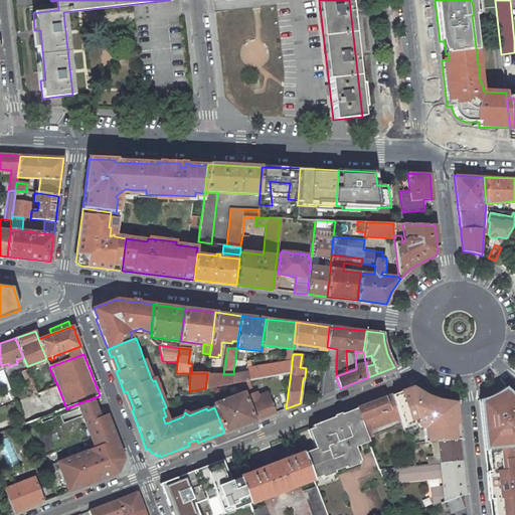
[(247,380),(291,372),(292,361),(286,362),(245,369),(246,372),(246,373),(247,380)]
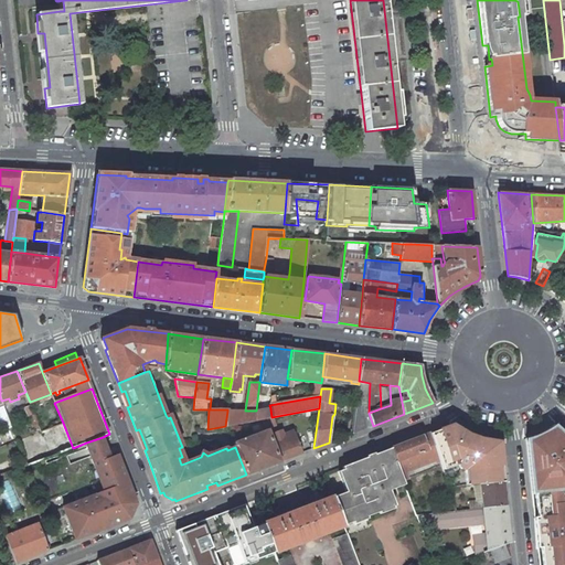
[(356,405),(352,434),(366,428),(373,426),(369,413),(365,414),(365,406),(356,405)]
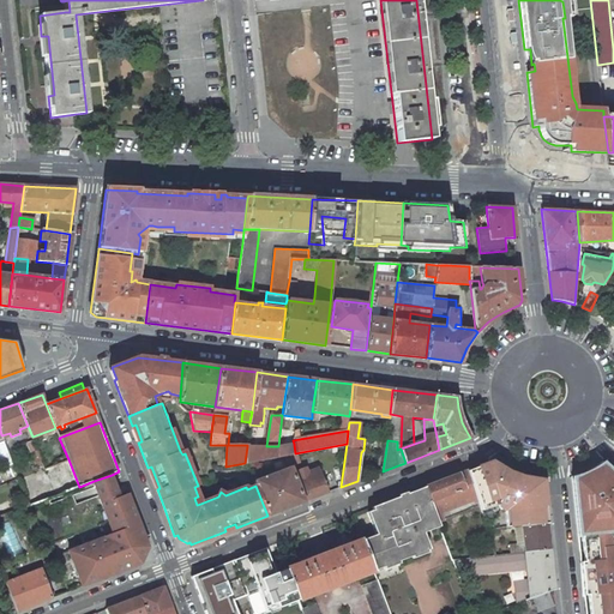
[(294,444),(278,446),(276,457),(284,456),(295,453),(294,445),(294,444)]
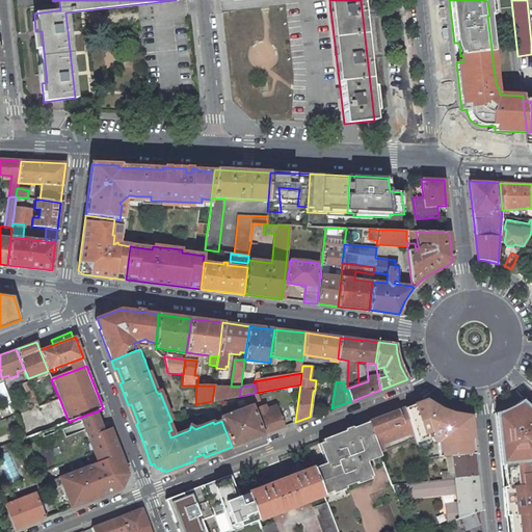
[(231,387),(214,387),(212,401),(215,400),(239,396),(241,387),(231,387)]
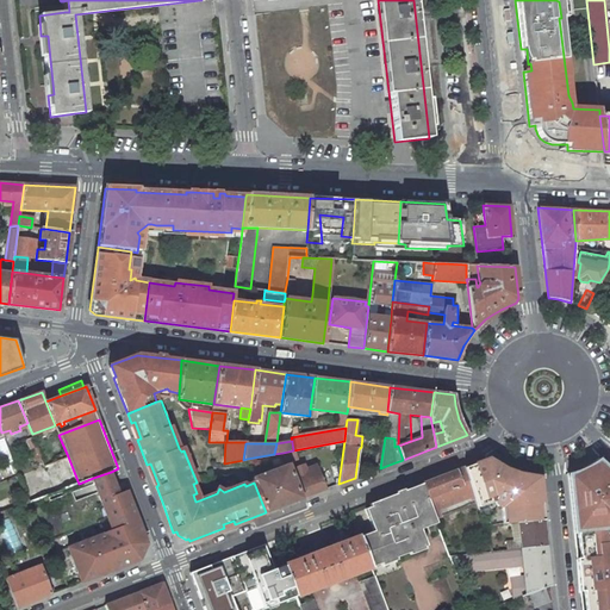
[(297,460),(293,450),(282,453),(286,462),(297,460)]
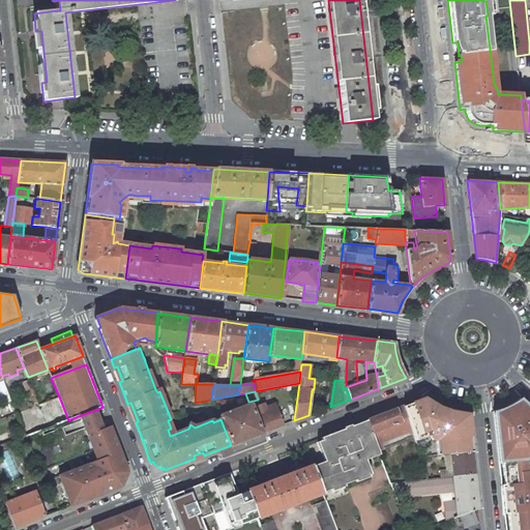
[(59,396),(38,405),(48,428),(56,424),(68,420),(59,396)]
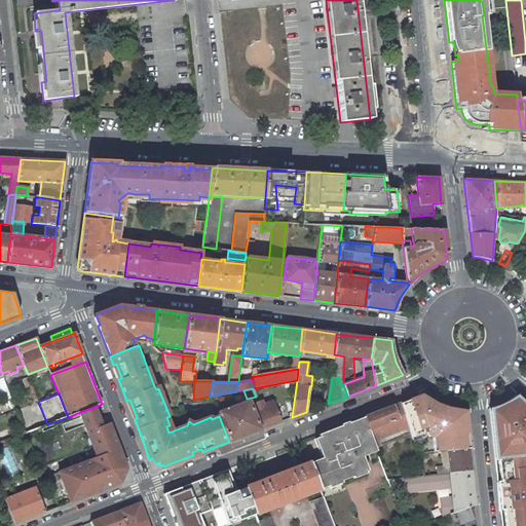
[(410,434),(418,454),(447,451),(448,451),(468,449),(464,412),(454,410),(443,408),(431,403),(420,396),(400,404),(410,434)]
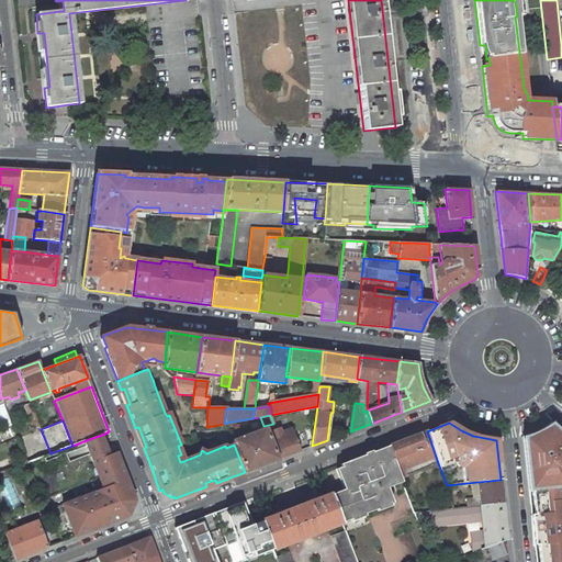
[(561,561),(561,433),(551,423),(542,429),(537,433),(523,437),(536,561),(561,561)]
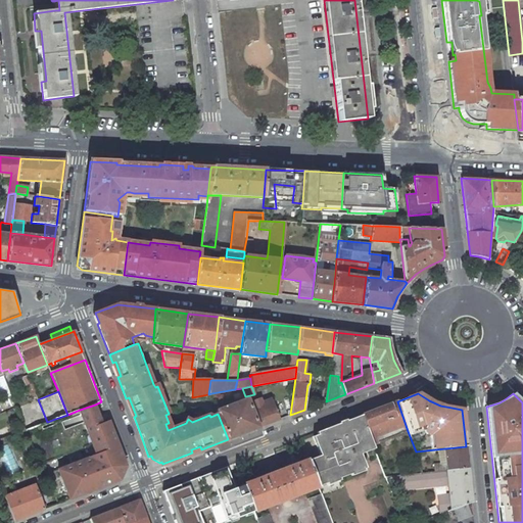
[(136,416),(129,397),(126,398),(134,417),(136,416)]
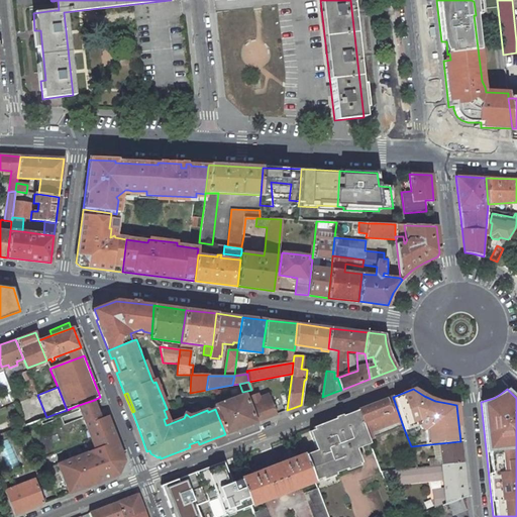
[(246,402),(243,394),(214,405),(215,409),(225,434),(254,422),(249,409),(246,402)]
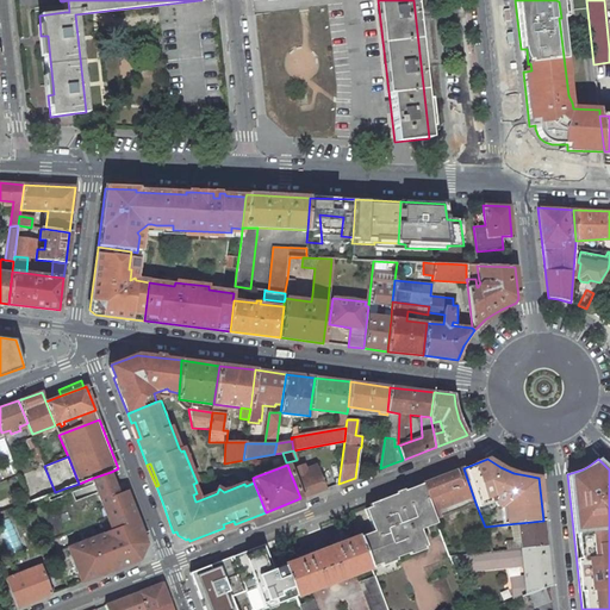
[(291,474),(294,483),(317,474),(316,472),(318,471),(317,465),(291,474)]
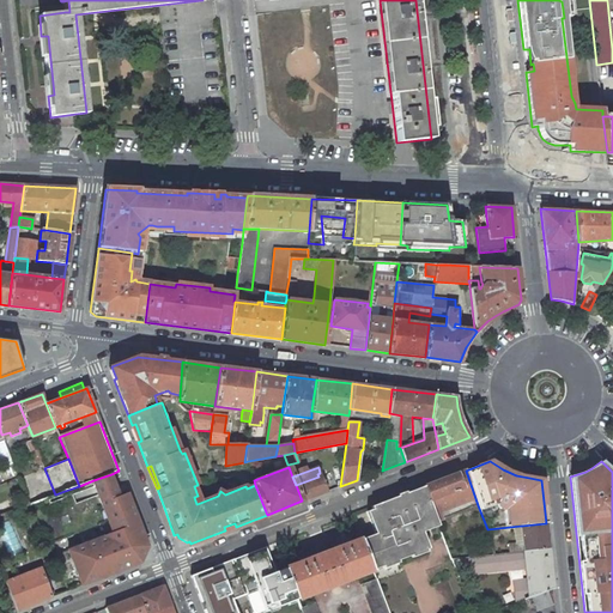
[(44,468),(19,478),(25,493),(30,504),(46,498),(48,497),(55,495),(44,468)]
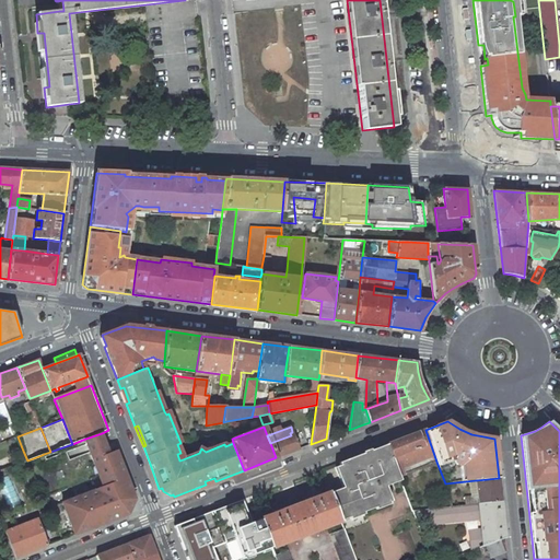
[(400,477),(436,462),(426,430),(417,433),(387,444),(399,475),(400,477)]
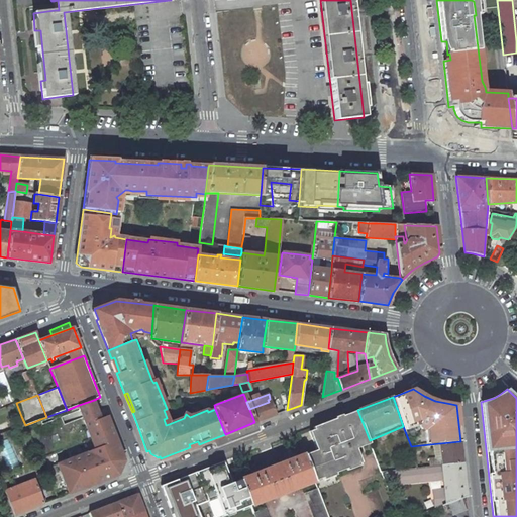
[(269,402),(249,409),(254,422),(276,414),(270,399),(268,400),(269,402)]
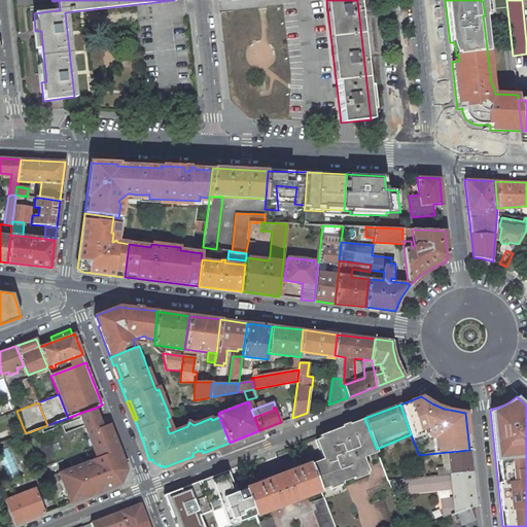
[(97,458),(76,466),(91,495),(98,493),(121,484),(127,470),(109,424),(103,427),(96,408),(80,413),(85,426),(94,448),(97,458)]
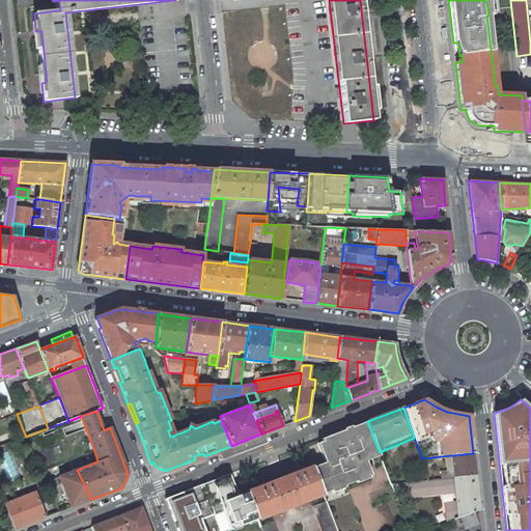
[(371,453),(379,450),(367,421),(359,424),(352,427),(353,430),(346,432),(345,429),(325,438),(319,439),(320,442),(317,444),(325,463),(312,468),(323,494),(331,491),(330,488),(335,486),(340,487),(343,486),(356,481),(355,479),(360,477),(364,478),(369,476),(371,475),(366,462),(365,459),(368,458),(371,453)]
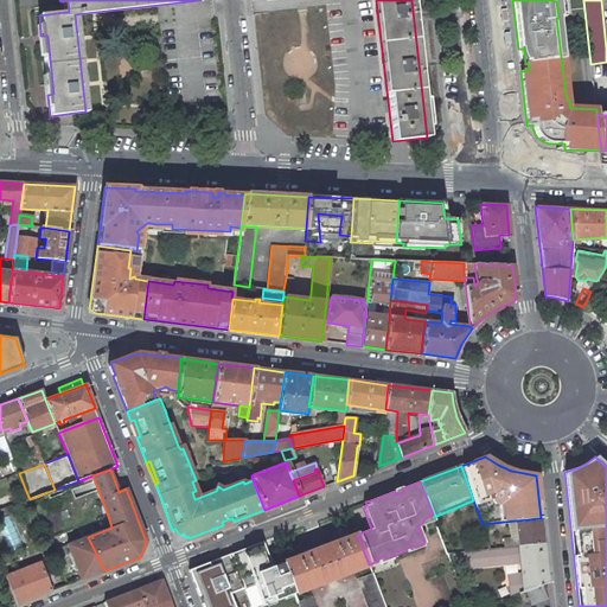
[(419,528),(435,521),(434,517),(433,515),(425,518),(421,524),(417,525),(419,528)]
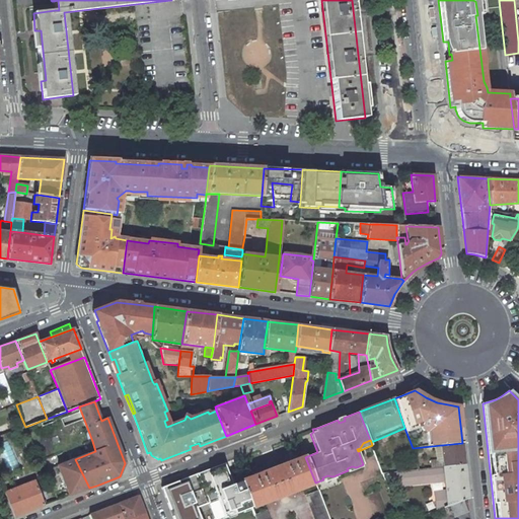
[(441,445),(443,466),(464,464),(462,443),(442,445),(441,445)]
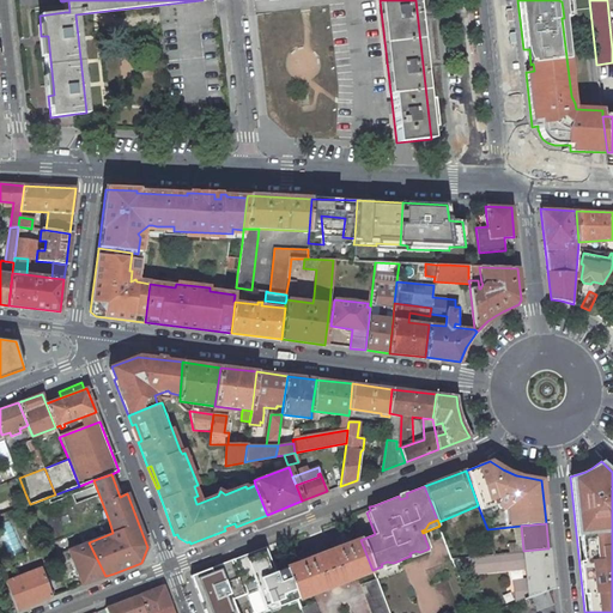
[(360,539),(285,569),(298,601),(305,598),(304,594),(326,586),(327,588),(343,582),(343,580),(363,571),(364,574),(372,570),(360,540),(360,539)]
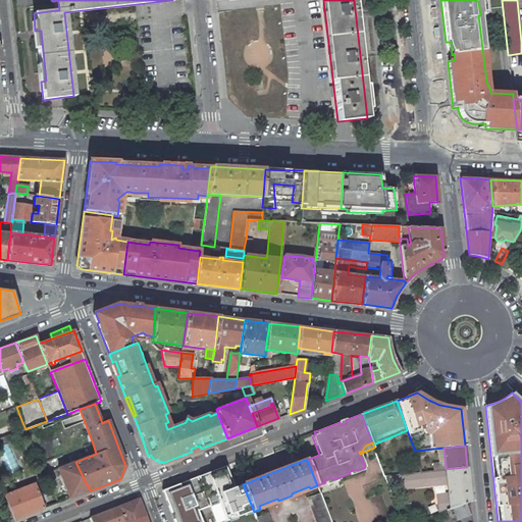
[(75,462),(45,473),(51,488),(54,496),(62,493),(61,489),(65,488),(69,499),(90,490),(75,462)]
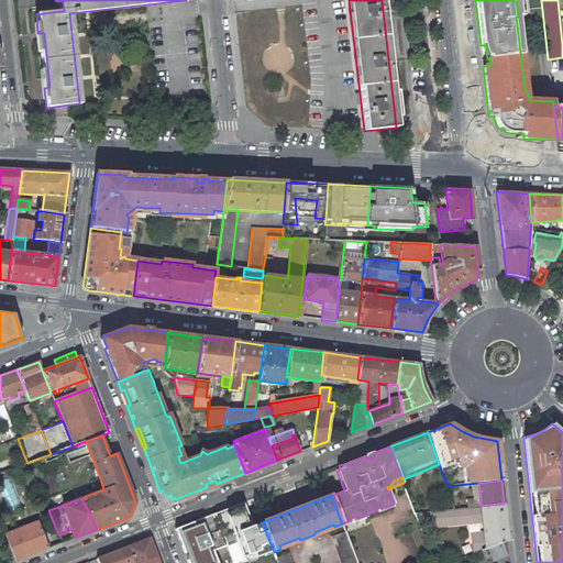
[(252,526),(244,503),(213,514),(224,542),(225,545),(232,562),(243,562),(274,552),(262,522),(252,526)]
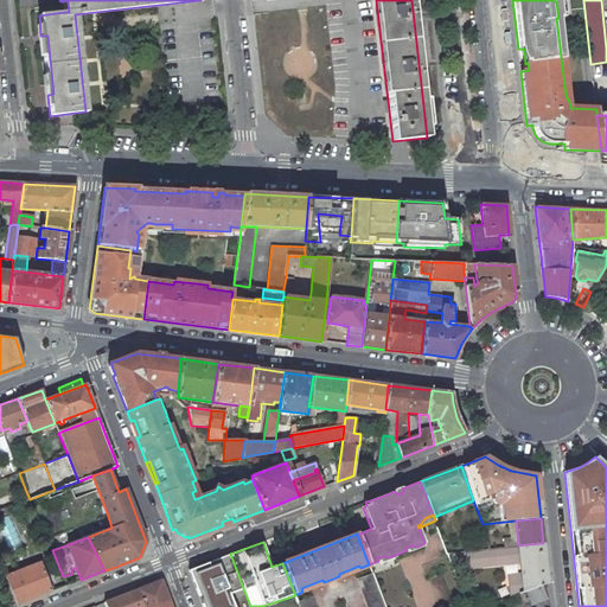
[(518,545),(523,592),(548,582),(543,543),(518,545)]
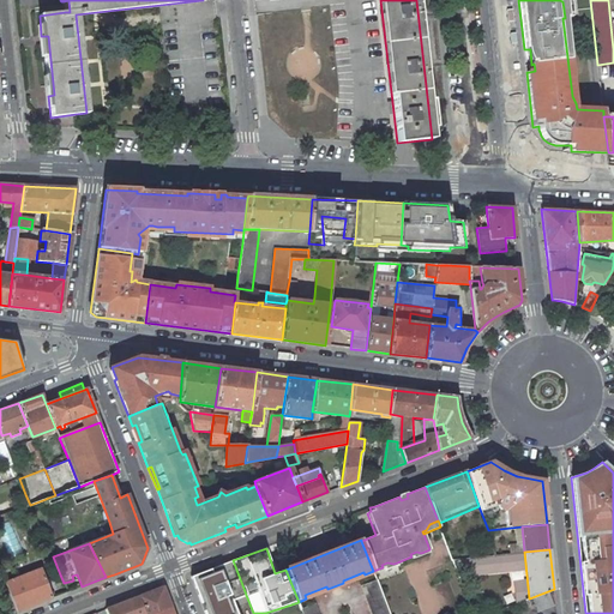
[(236,613),(232,601),(246,595),(245,591),(233,560),(191,577),(204,613),(236,613)]
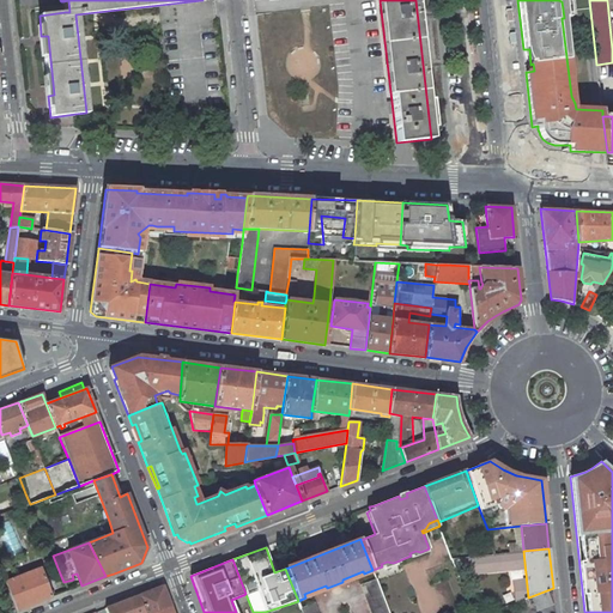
[(5,582),(16,611),(50,598),(44,580),(40,569),(5,582)]
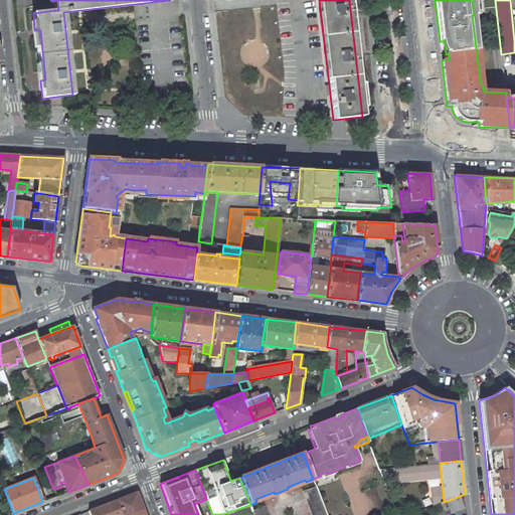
[(303,491),(312,514),(326,514),(316,488),(316,486),(303,491)]
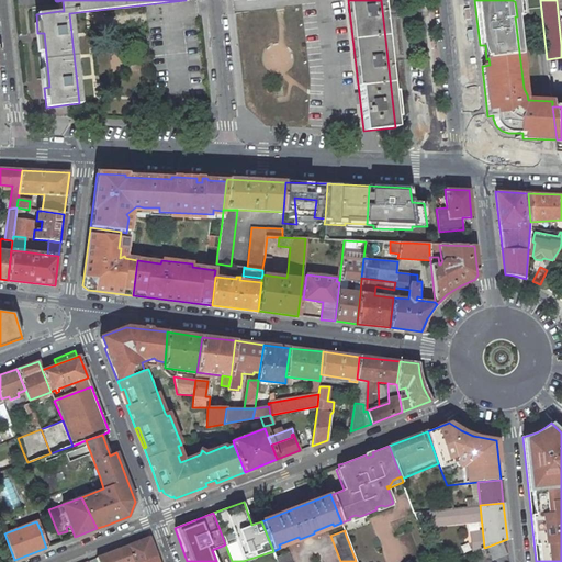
[(158,561),(149,537),(97,558),(99,561),(158,561)]
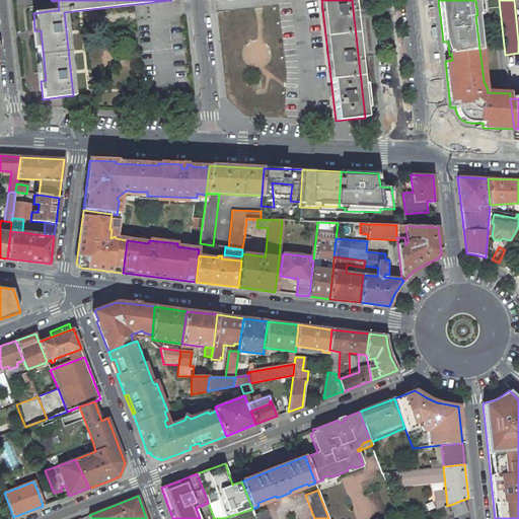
[(270,518),(267,510),(254,515),(255,518),(270,518)]
